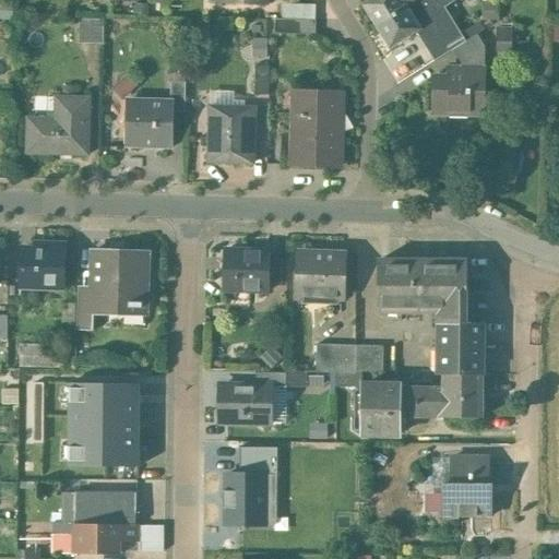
[(365,0),(363,2),(377,26),(418,0),(365,0)]
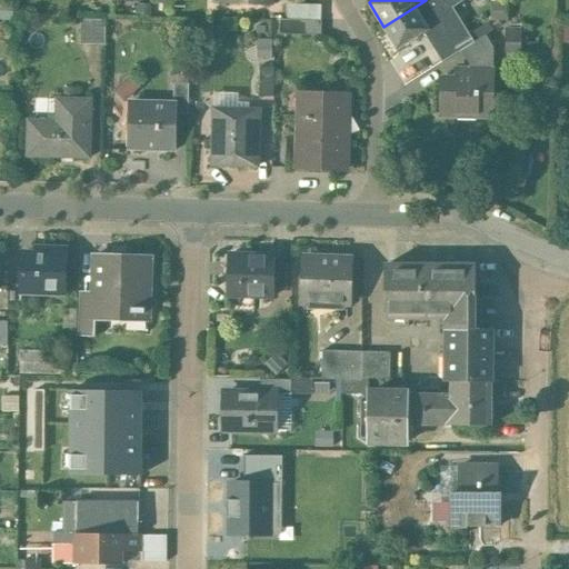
[(441,0),(426,0),(383,27),(396,48),(427,29),(437,46),(460,31),(441,0)]
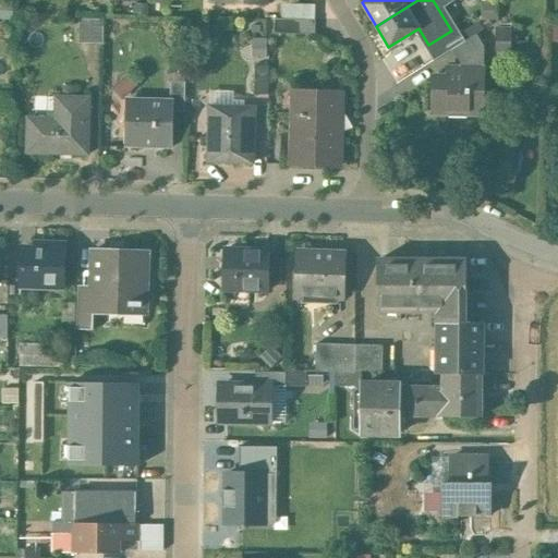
[(105,20),(81,19),(80,43),(104,44),(105,20)]
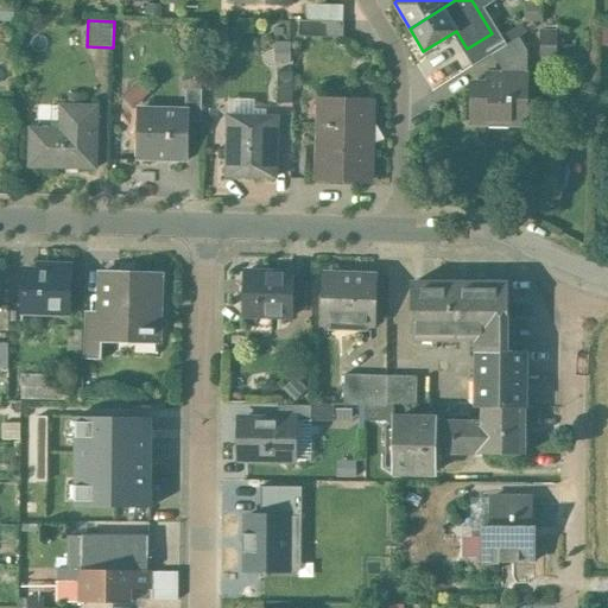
[(344,21),(301,20),(299,37),(344,38),(344,21)]
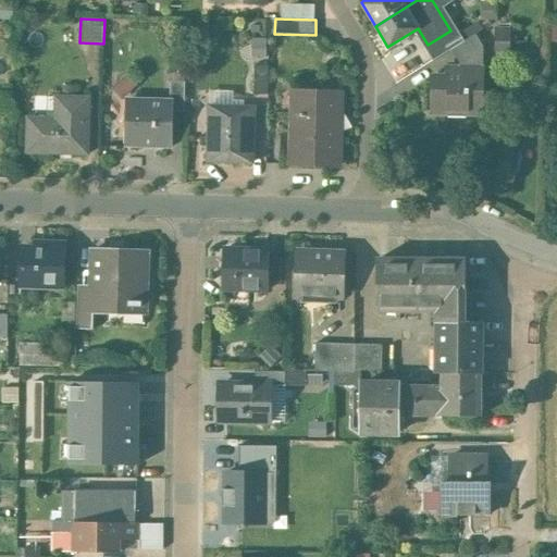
[(450,31),(428,45),(435,59),(452,49),(459,45),(450,31)]
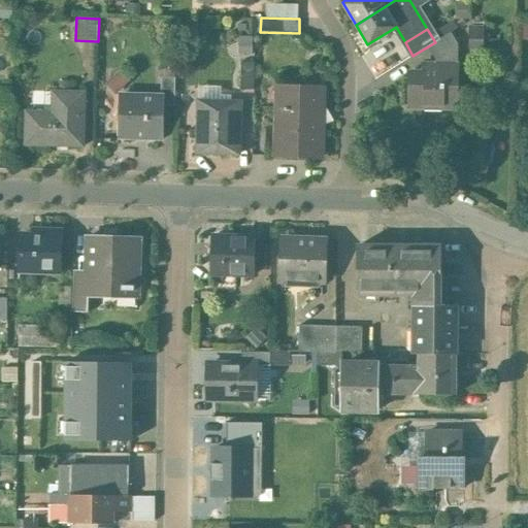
[(435,42),(428,46),(435,58),(459,43),(451,32),(435,42)]
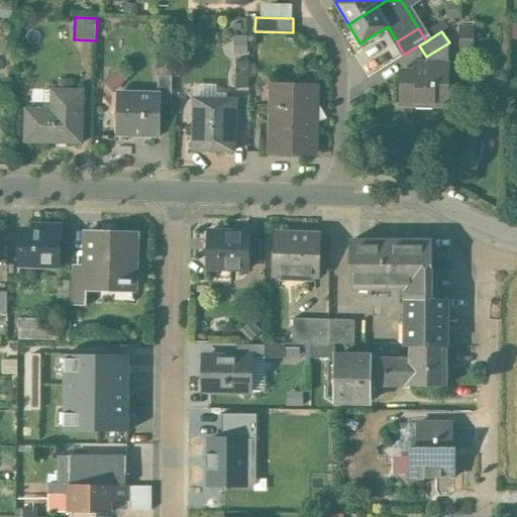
[(473,32),(458,32),(458,48),(473,49),(473,32)]
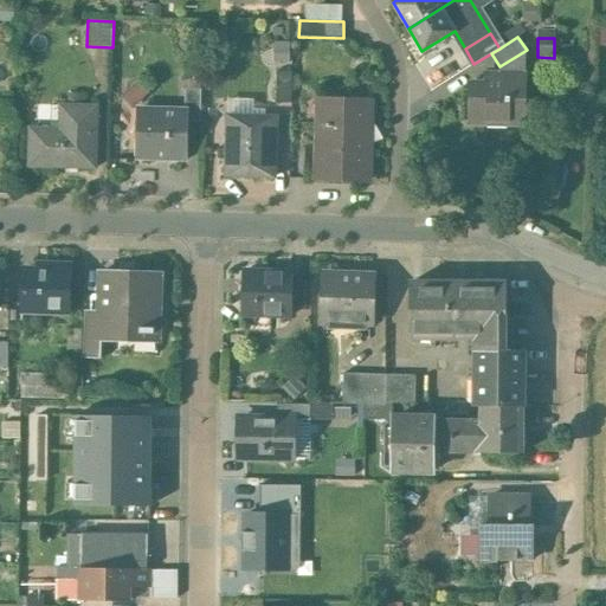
[(527,50),(500,66),(500,76),(484,75),(484,85),(469,84),(469,122),(526,123),(527,50)]
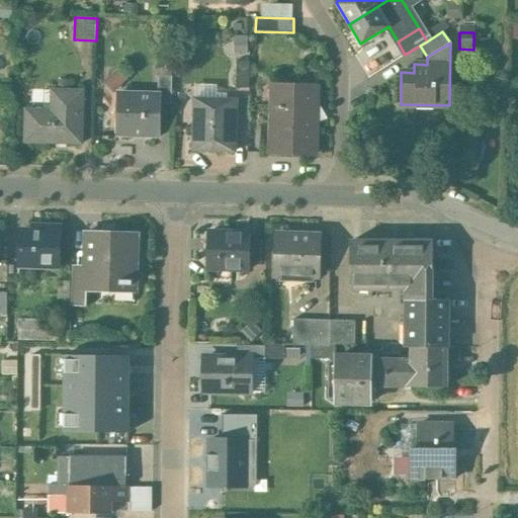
[(250,61),(237,61),(236,88),(249,88),(250,61)]
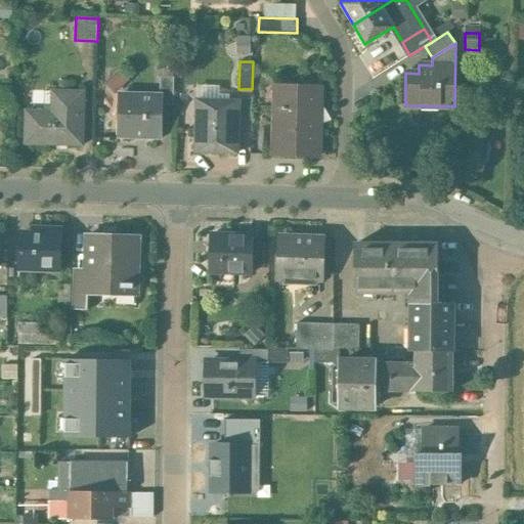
[(174,79),(161,78),(161,93),(162,93),(162,104),(174,104),(174,79)]
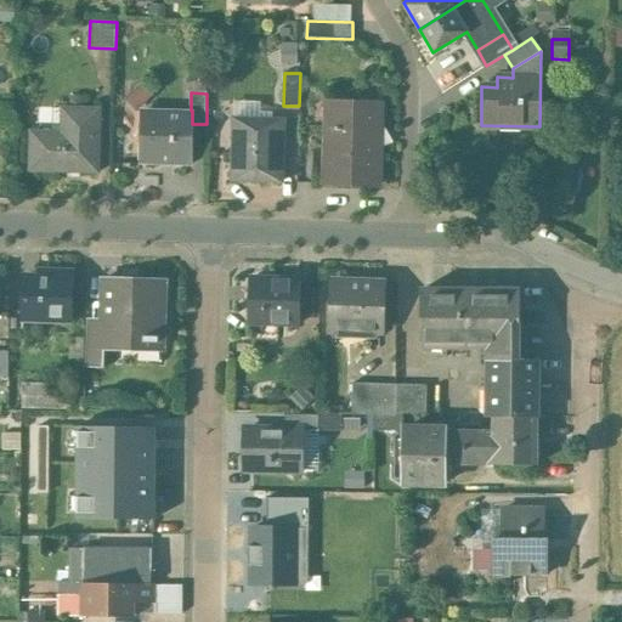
[(327,101),(324,184),(380,185),(383,102),(327,101)]
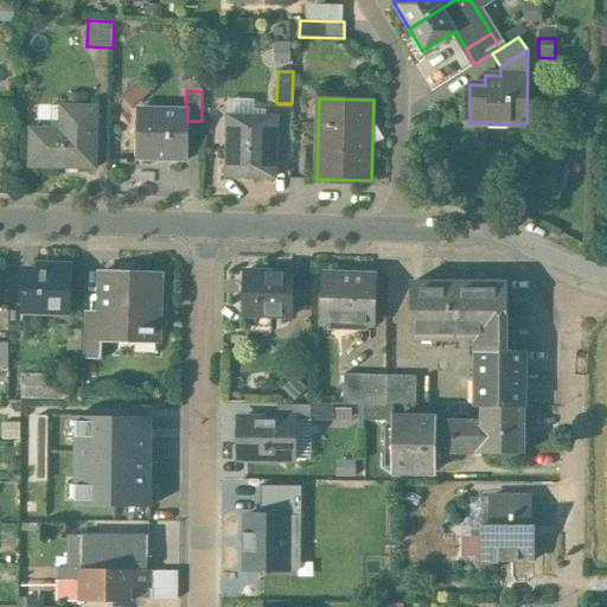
[(59,128),(30,128),(29,166),(95,167),(96,106),(61,104),(59,128)]
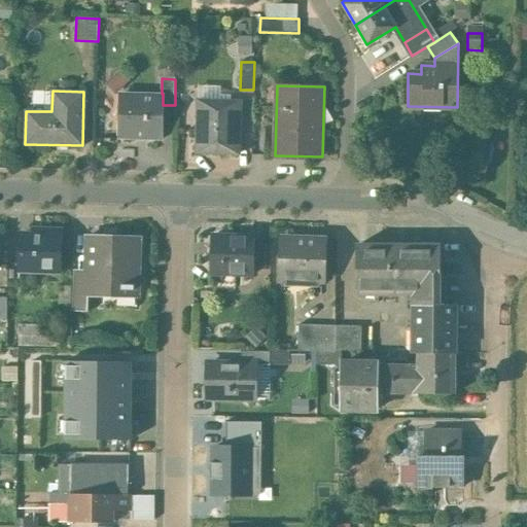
[(162,94),(123,93),(123,95),(125,95),(124,124),(121,124),(121,139),(162,140),(163,105),(163,94),(162,94)]
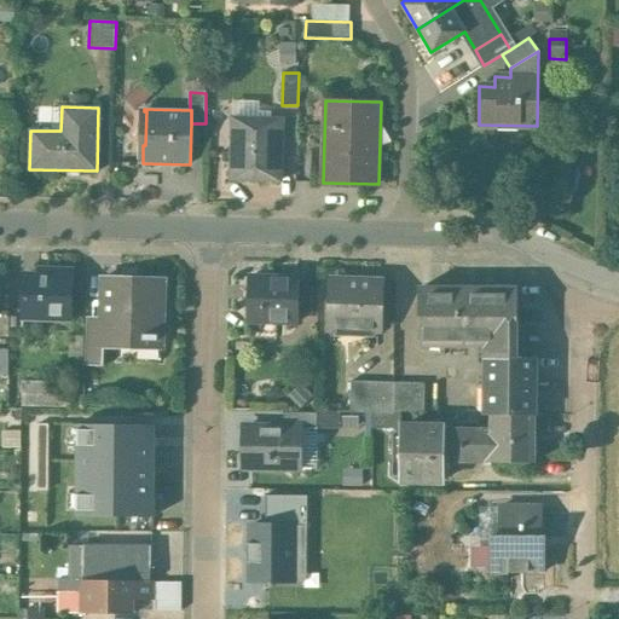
[(283,120),(231,119),(230,179),(281,180),(283,120)]
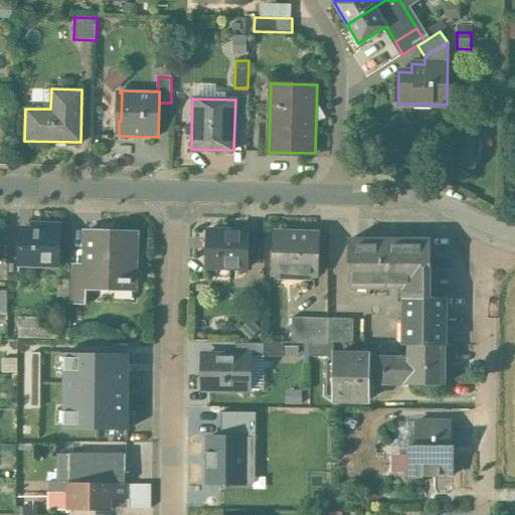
[(59,225),(41,225),(40,230),(19,229),(18,255),(33,255),(33,261),(59,262),(60,241),(59,240),(59,225)]
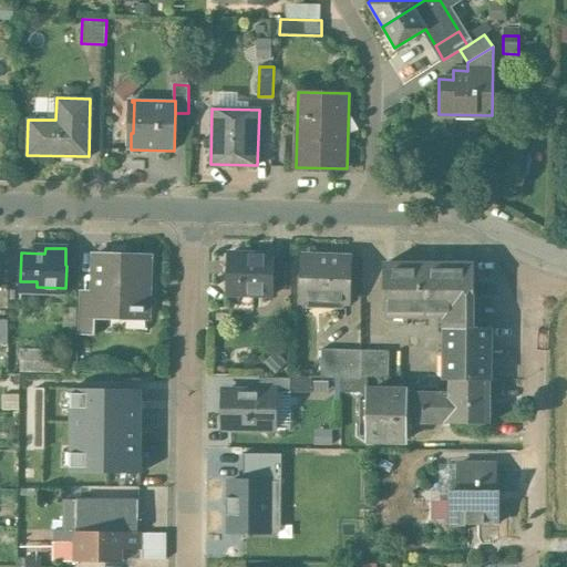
[(275,254),(228,253),(227,292),(274,295),(274,288),(274,261),(275,254)]
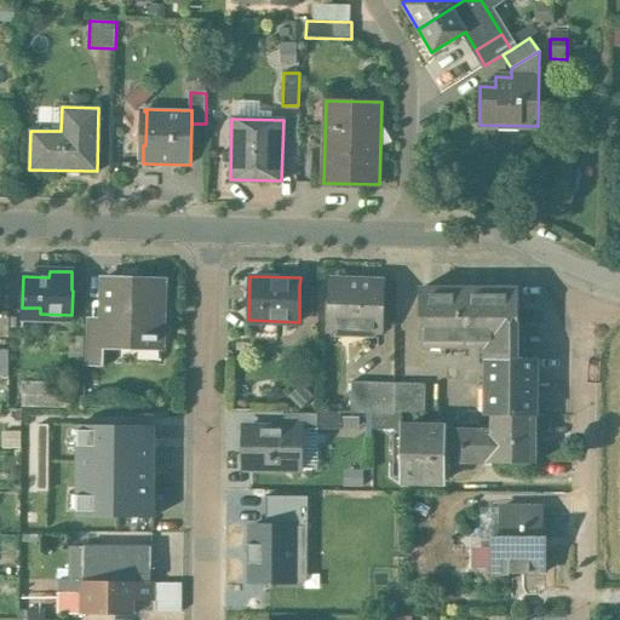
[(164,280),(119,277),(118,315),(104,315),(105,277),(102,277),(101,320),(99,363),(103,363),(103,339),(160,340),(160,346),(162,346),(164,280)]
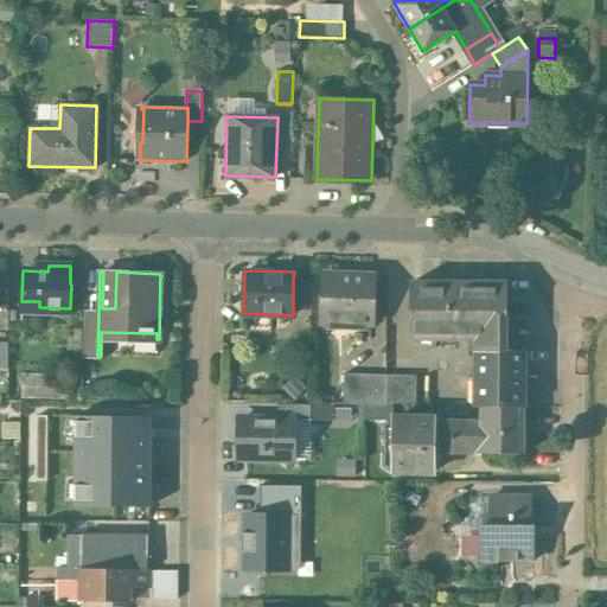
[(116,272),(103,272),(102,308),(115,308),(116,272)]
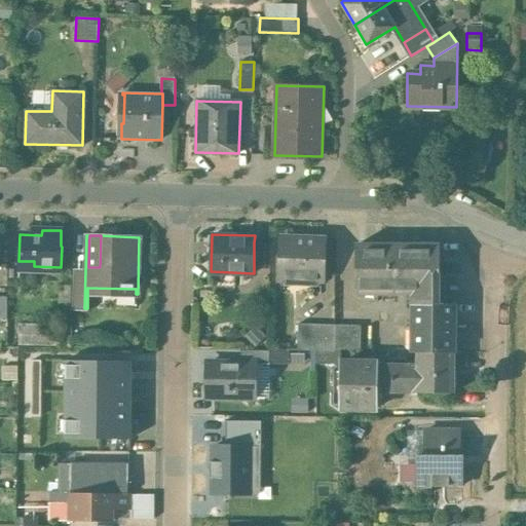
[(325,238),(283,237),(282,278),(323,280),(325,238)]
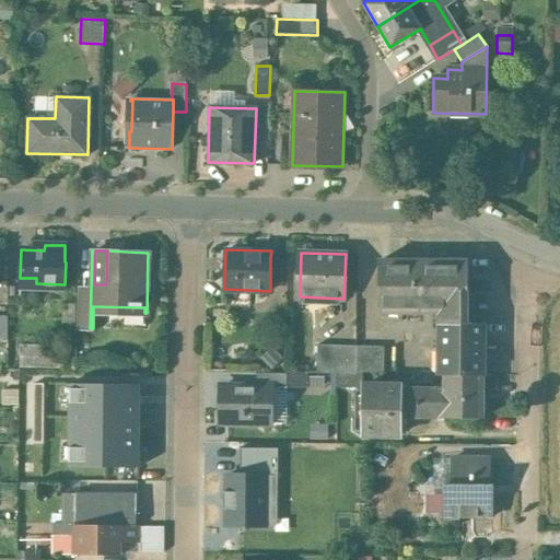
[(284,259),(270,258),(270,284),(283,286),(284,259)]
